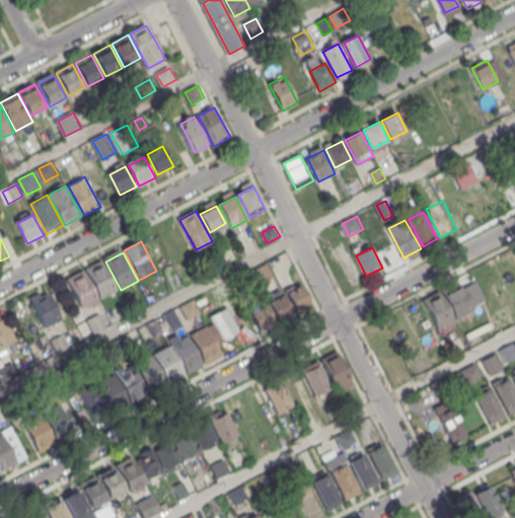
[(103,299),(87,270),(104,261),(120,290),(103,299)]
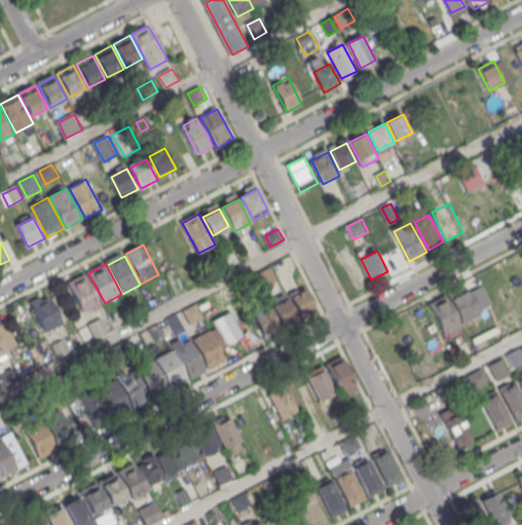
[(265,288),(258,275),(271,268),(277,280),(265,288)]
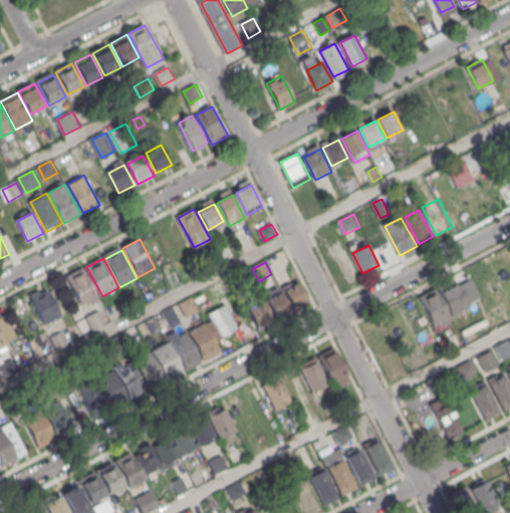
[(82,307),(66,278),(83,269),(98,298),(82,307)]
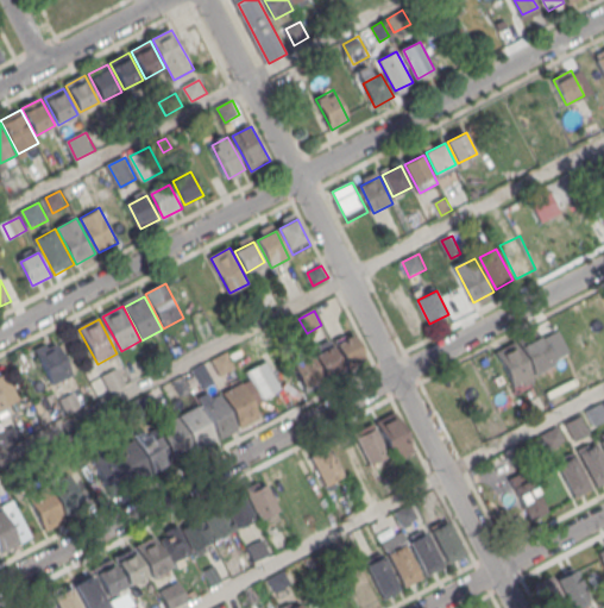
[(538,375),(521,342),(540,332),(557,365),(538,375)]
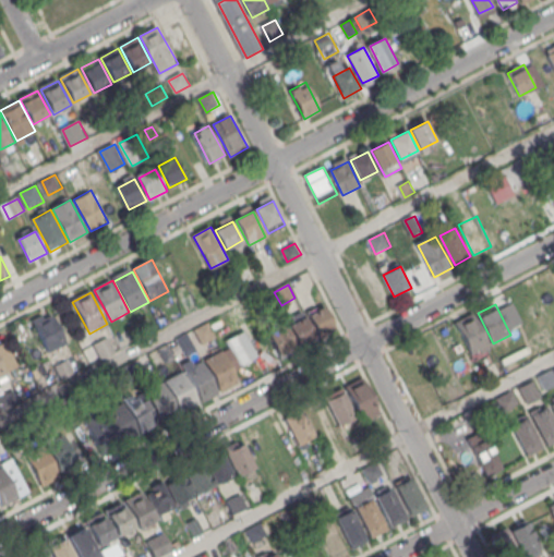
[(310,316),(326,307),(338,329),(322,338),(310,316)]
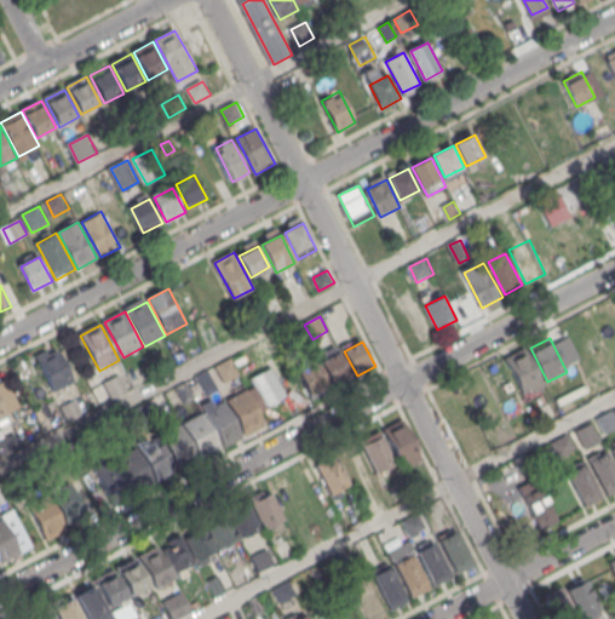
[(56,393),(38,357),(57,347),(76,382),(56,393)]
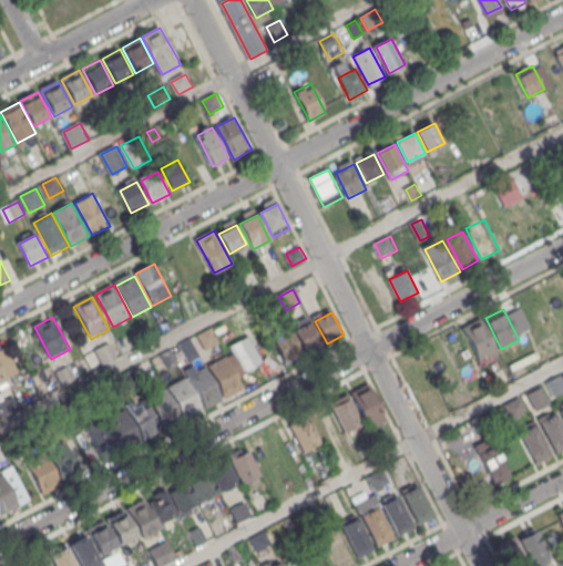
[(481,359),(466,329),(483,319),(499,350),(481,359)]
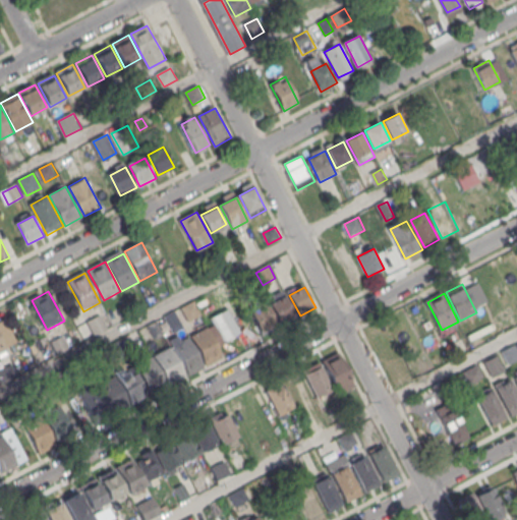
[(271,304),(287,296),(297,316),(282,325),(271,304)]
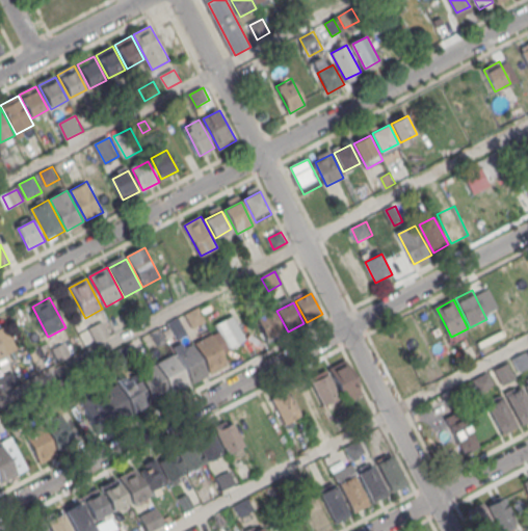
[(194,328),(187,315),(200,308),(207,322),(194,328)]
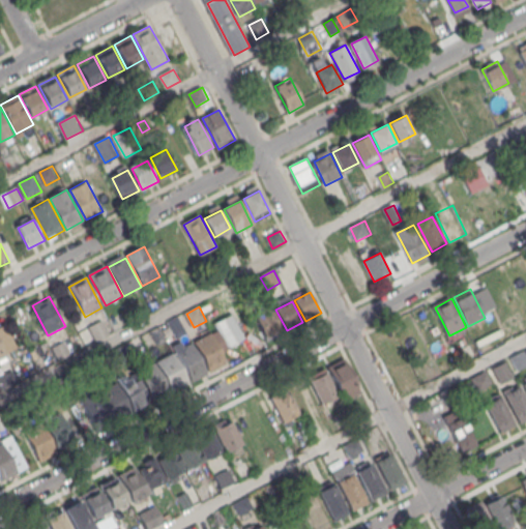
[(255,316),(271,306),(285,332),(269,342),(255,316)]
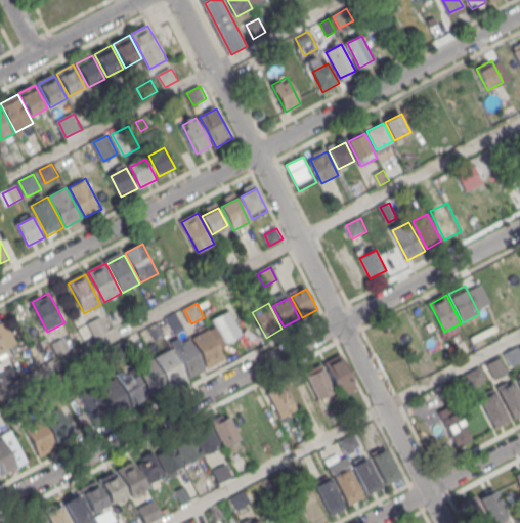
[(213,321),(225,345),(243,335),(230,312),(213,321)]
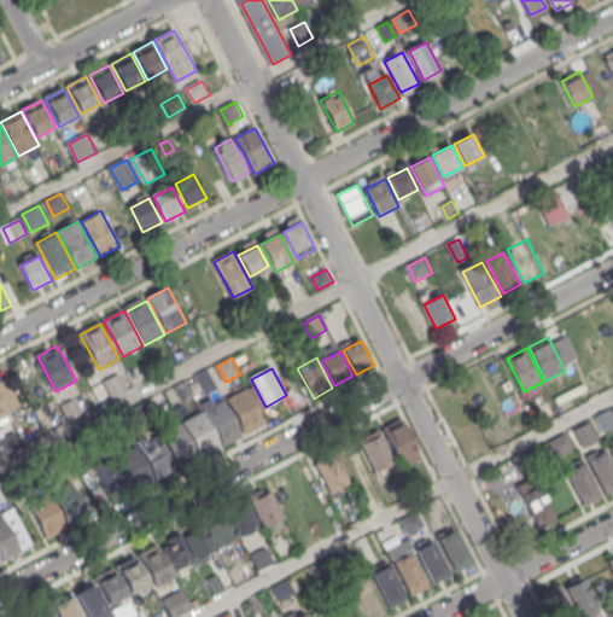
[(209,395),(199,377),(211,371),(220,388),(209,395)]
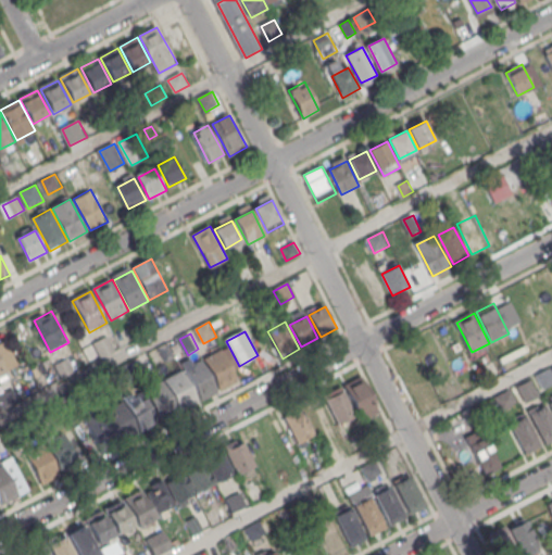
[(103,358),(96,343),(109,337),(117,351),(103,358)]
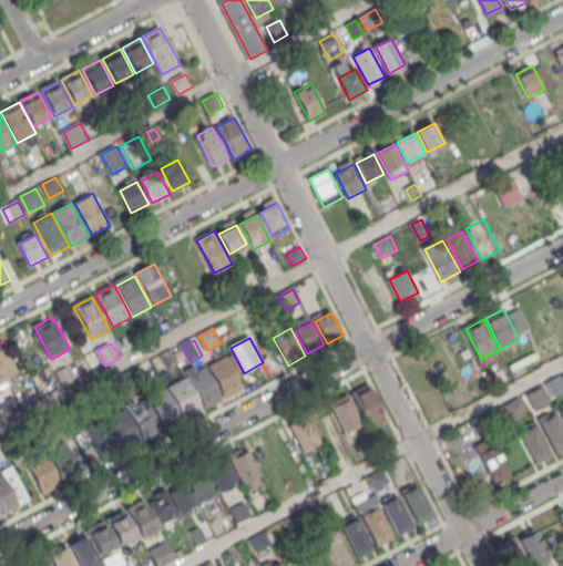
[(171,368),(164,354),(173,350),(180,363),(171,368)]
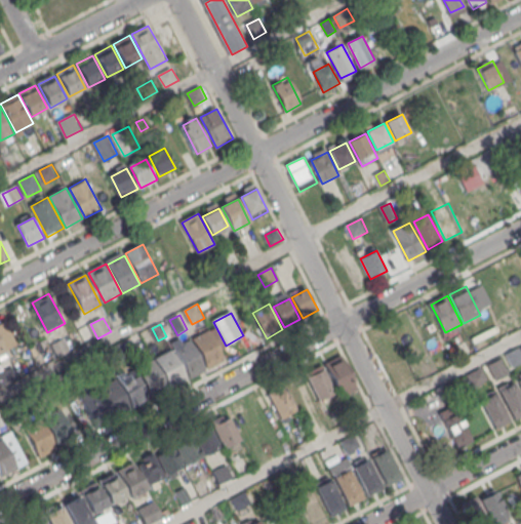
[(209,369),(194,340),(208,332),(225,361),(209,369)]
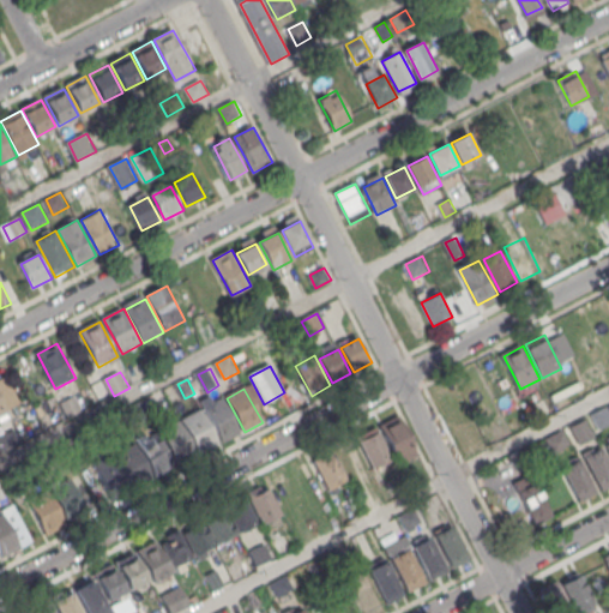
[(0,418),(0,394),(10,413),(0,418)]
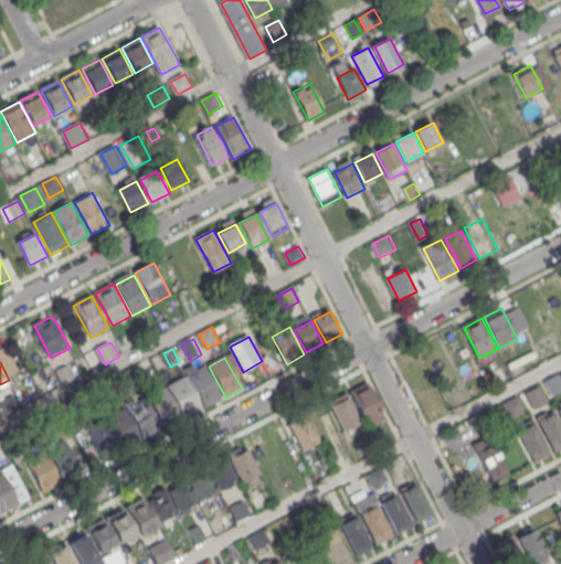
[(65,384),(59,371),(71,364),(77,378),(65,384)]
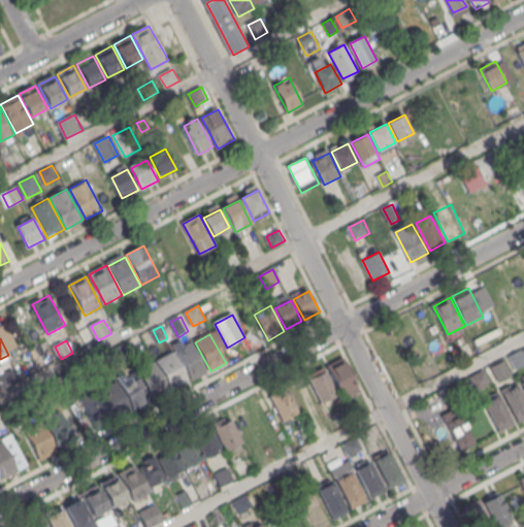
[(193,380),(176,351),(192,342),(207,371),(193,380)]
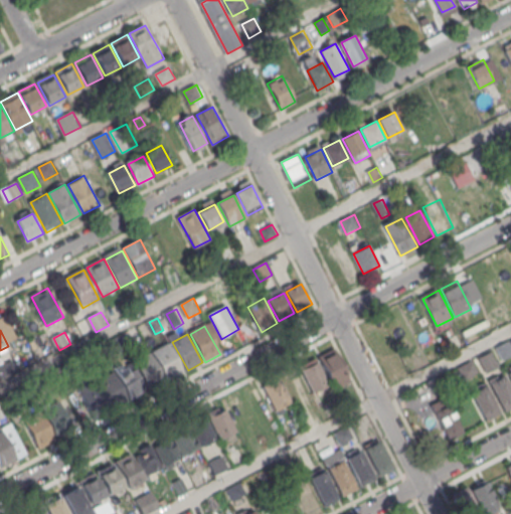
[(113,355),(106,344),(118,337),(124,349),(113,355)]
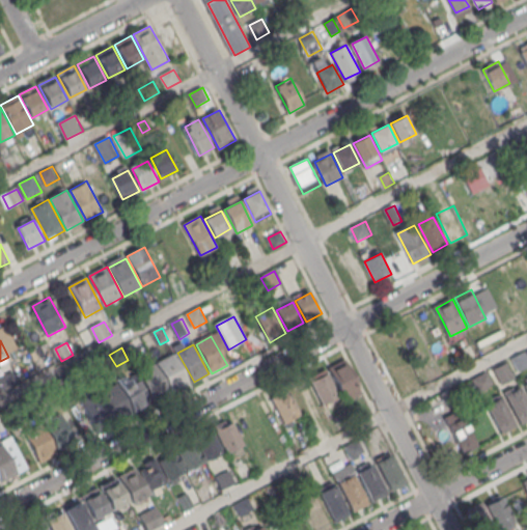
[(175,391),(160,362),(174,354),(190,383),(175,391)]
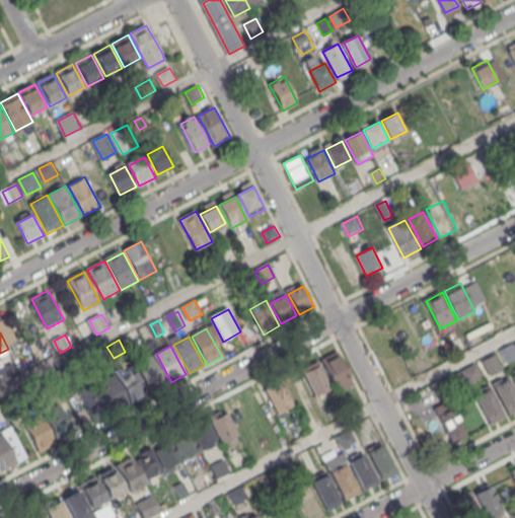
[(514,358),(506,363),(501,353),(514,346),(514,358)]
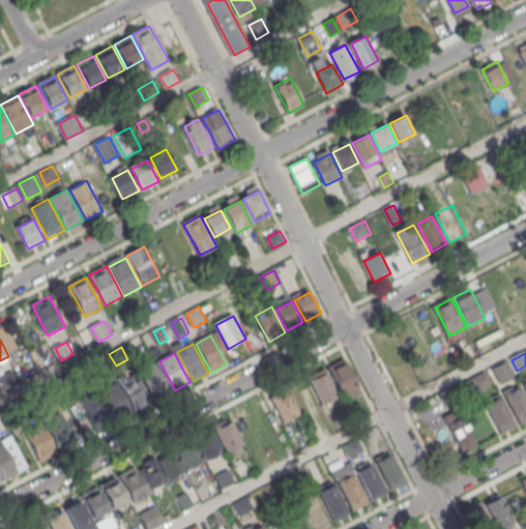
[(344,398),(329,368),(345,359),(360,390),(344,398)]
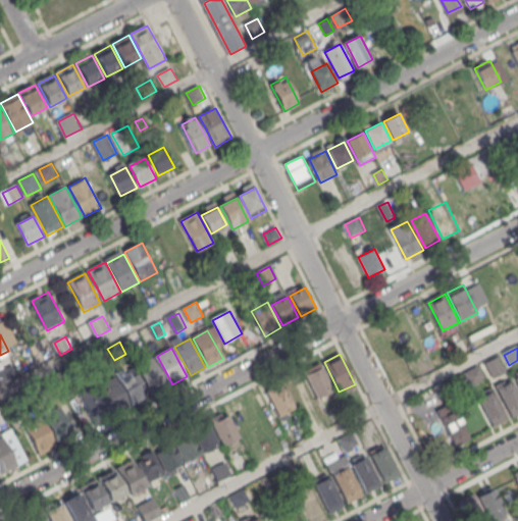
[(495,377),(486,363),(500,357),(507,370),(495,377)]
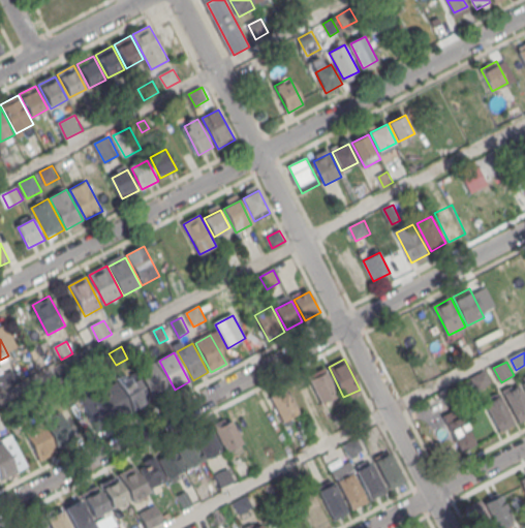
[(155,401),(139,372),(154,364),(170,393),(155,401)]
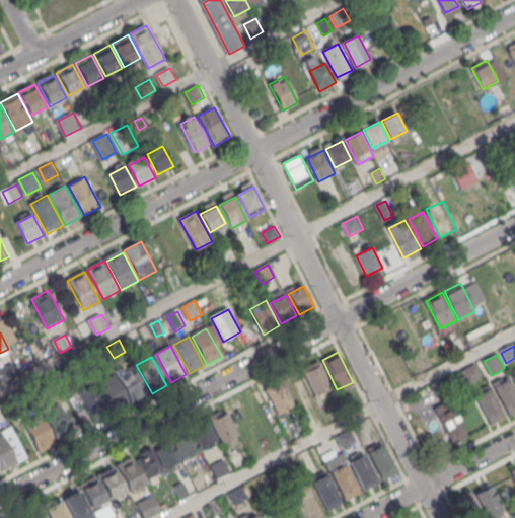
[(318,398),(303,369),(319,361),(334,390),(318,398)]
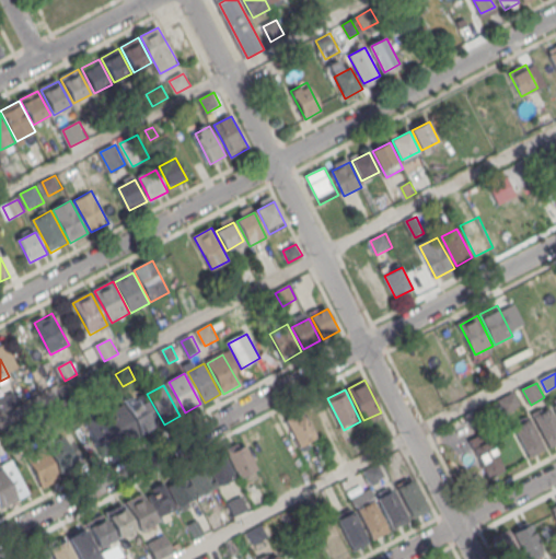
[(4,414),(0,404),(0,400),(15,393),(22,405),(4,414)]
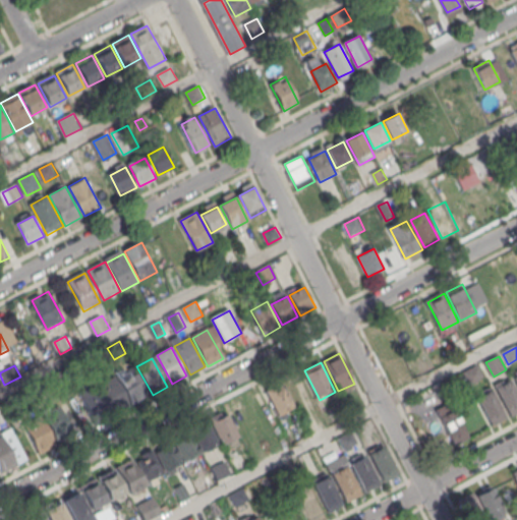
[(470,384),(465,373),(479,365),(484,377),(470,384)]
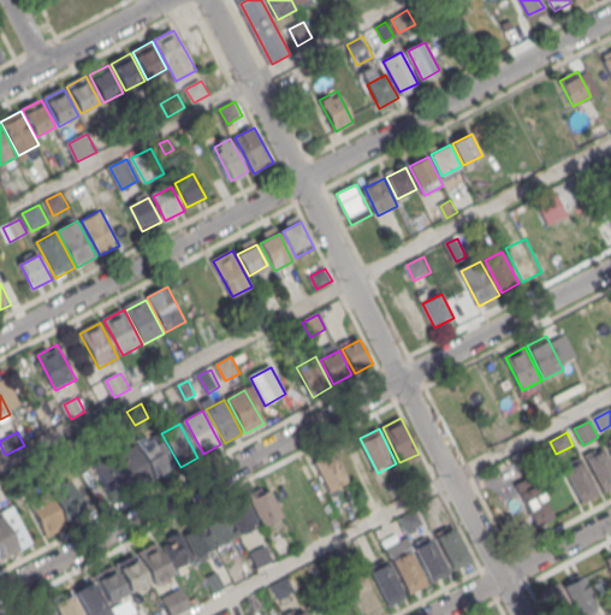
[(159,479),(140,445),(158,436),(176,469),(159,479)]
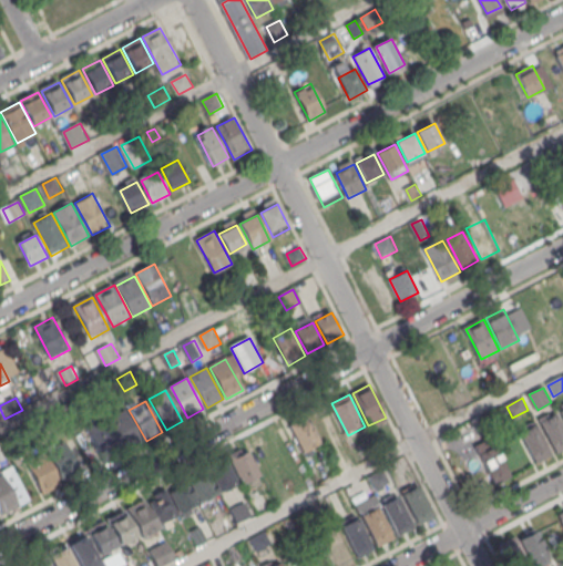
[(126,451),(109,420),(125,411),(142,442),(126,451)]
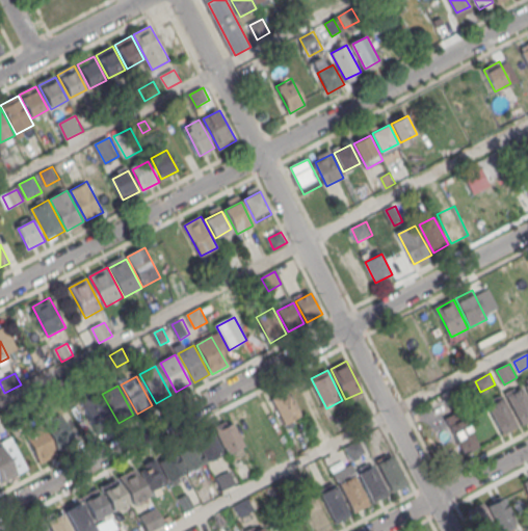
[(524,426),(527,424),(527,394),(524,388),(507,396),(524,426)]
